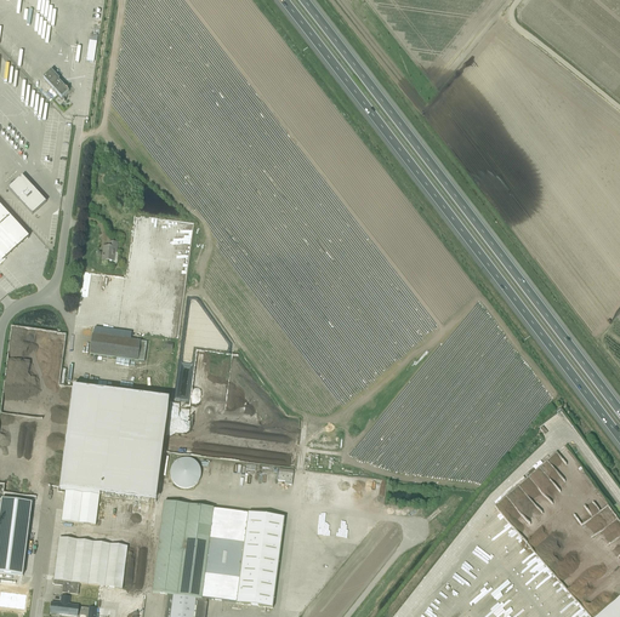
[(95,58),(97,33),(90,32),(86,58),(95,58)]
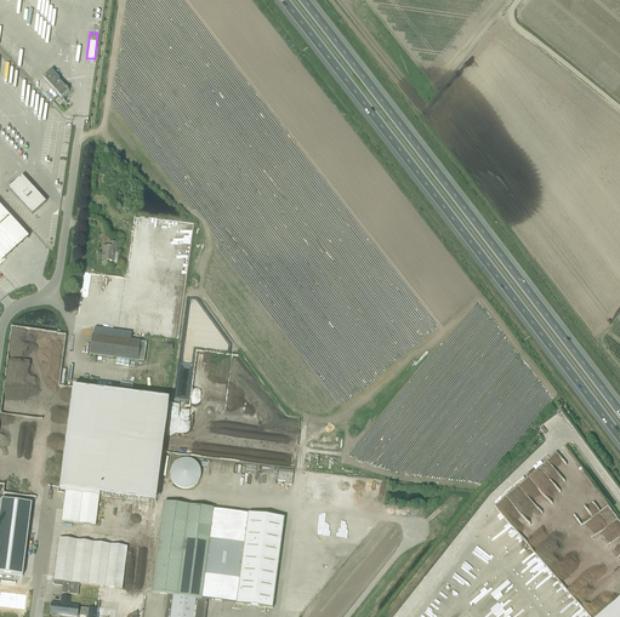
[(57,78),(58,76),(50,67),(41,74),(61,95),(67,89),(57,78)]
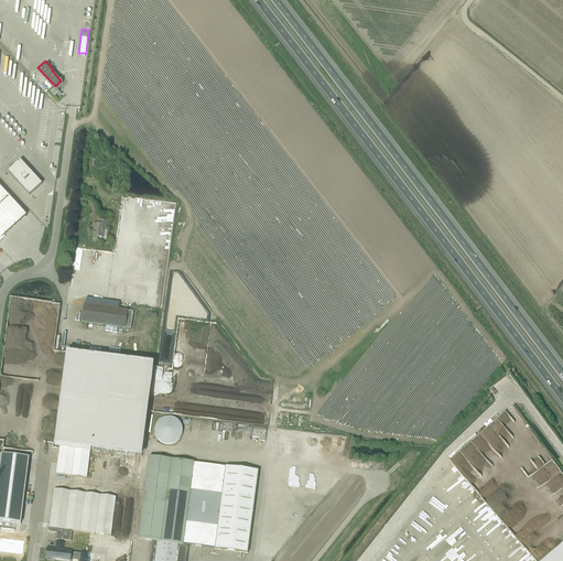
[(28,193),(41,181),(20,158),(7,169),(28,193)]
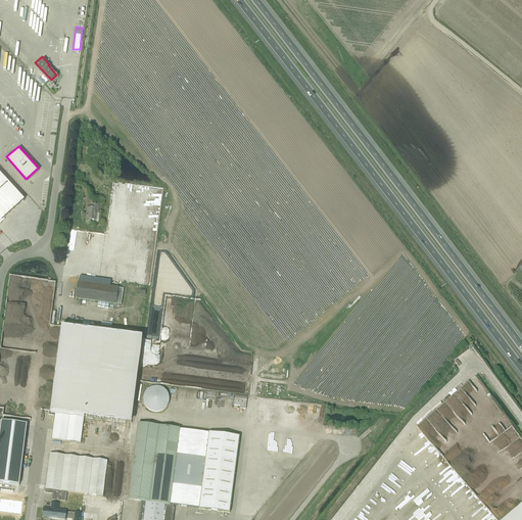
[(0,215),(21,196),(0,172),(0,215)]
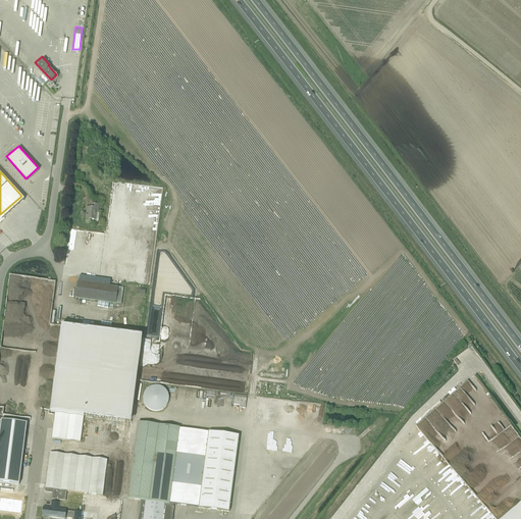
[(86,217),(97,217),(98,201),(91,201),(91,204),(86,204),(86,217)]
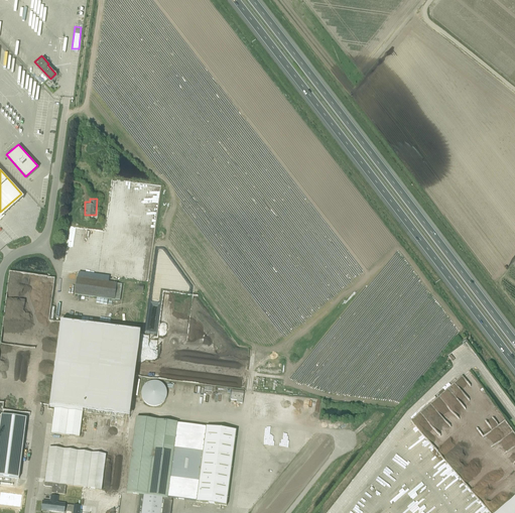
[(116,281),(81,276),(76,275),(74,292),(114,297),(116,281)]
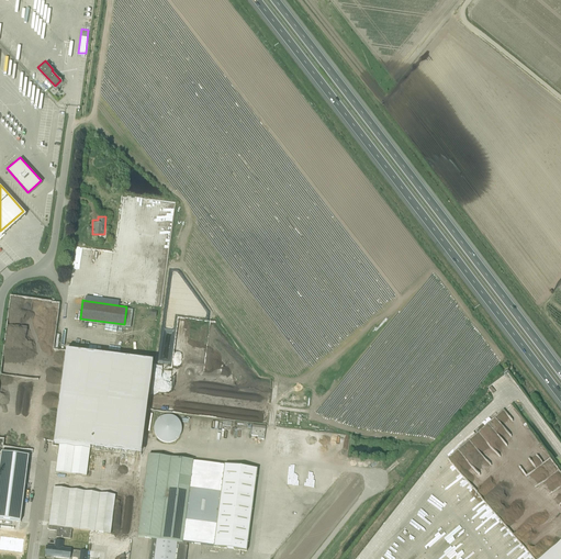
[(153,359),(65,348),(53,440),(141,451),(153,359)]
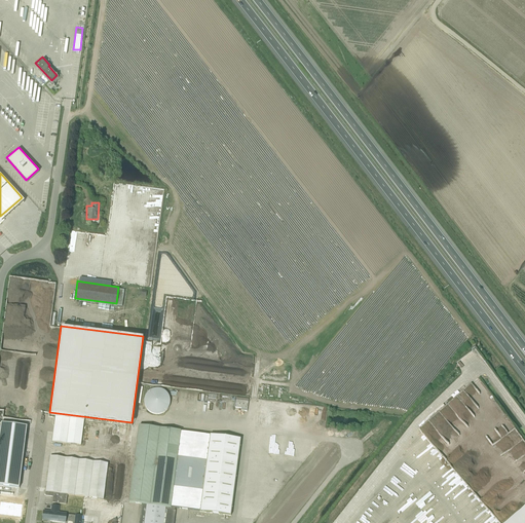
[(54,414),(51,439),(80,443),(83,417),(54,414)]
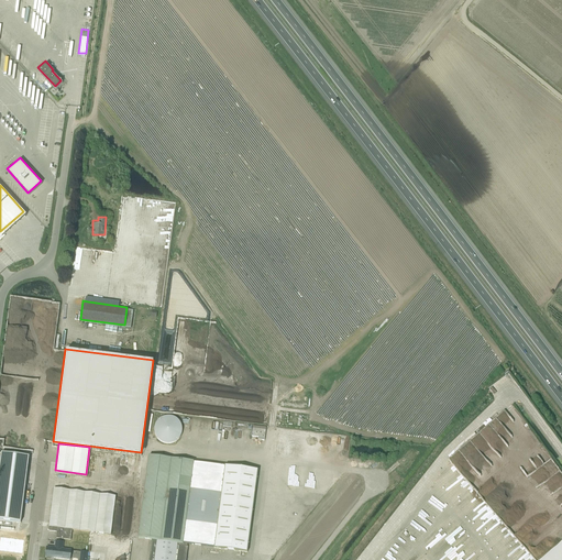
[(0,516),(20,520),(29,454),(1,450),(0,456),(0,516)]
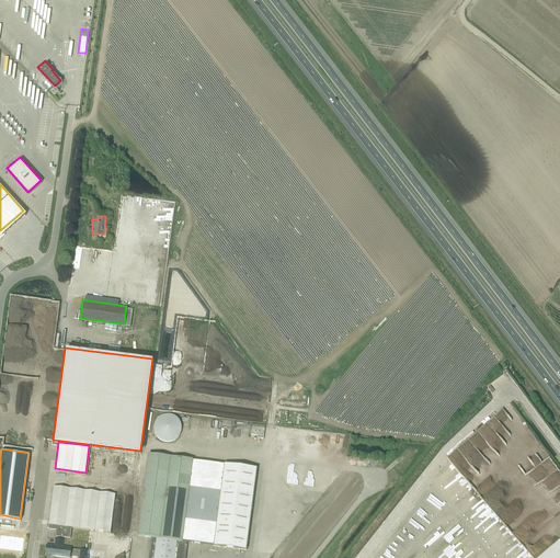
[(186,538),(213,543),(224,460),(196,457),(192,457),(152,452),(147,452),(137,534),(150,535),(185,539),(186,538)]
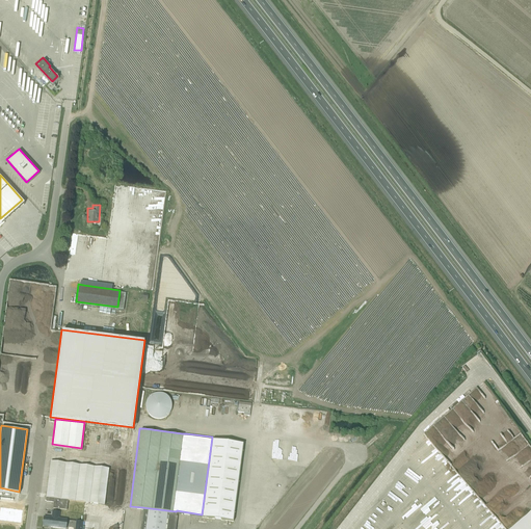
[(243,441),(212,437),(202,514),(233,519),(243,441)]
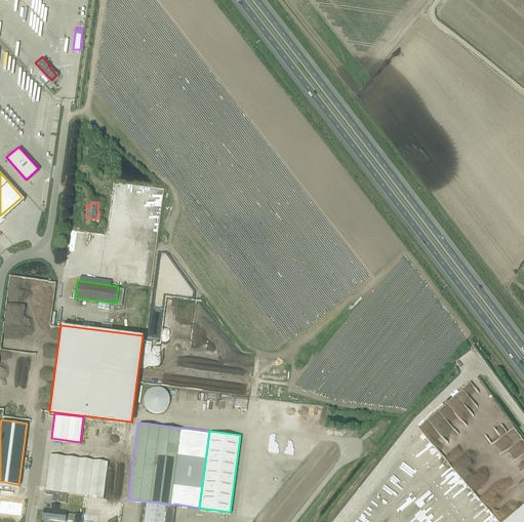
[(106,470),(107,460),(49,452),(44,492),(52,493),(51,498),(65,500),(67,491),(102,495),(104,482),(118,484),(119,472),(106,470)]
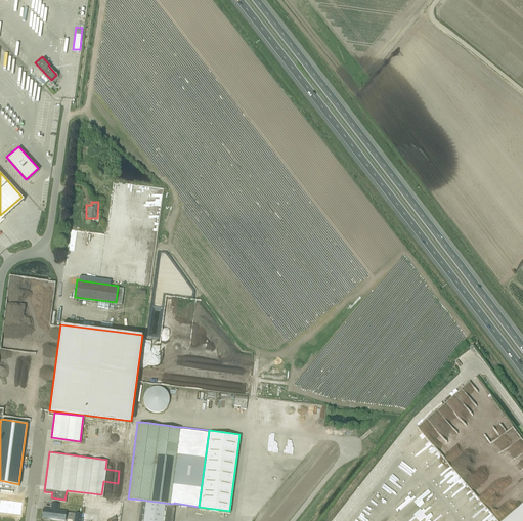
[(118,468),(118,466),(118,465),(117,464),(117,463),(115,462),(114,462),(113,462),(112,463),(111,464),(110,465),(110,467),(110,468),(111,469),(113,470),(114,470),(115,470),(116,470),(117,469),(118,468)]
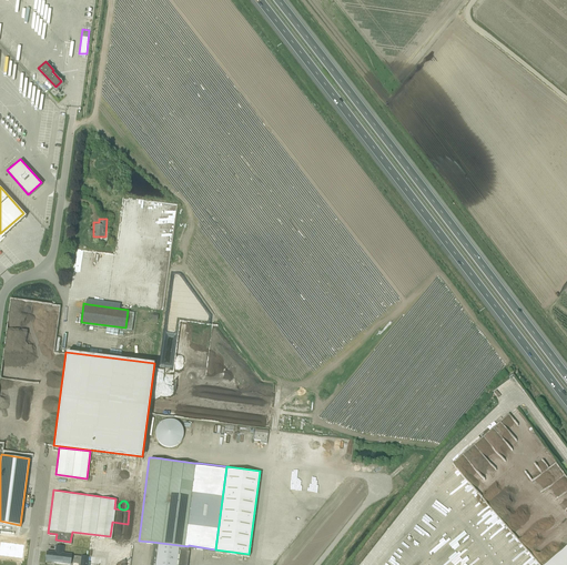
[(149,564),(185,564),(189,548),(188,548),(188,546),(152,542),(149,564)]
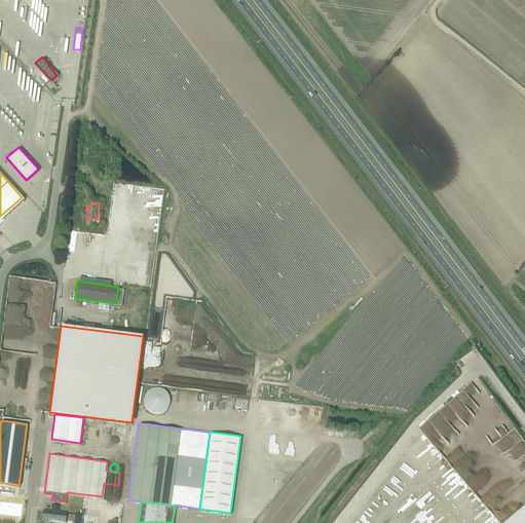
[(50,509),(43,509),(41,517),(65,520),(66,511),(58,510),(58,503),(51,502),(50,509)]
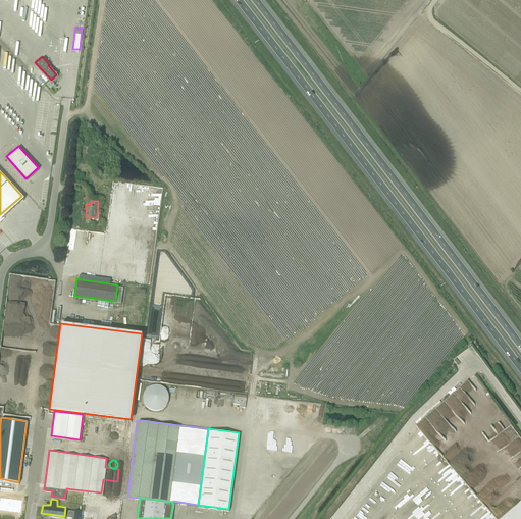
[(496,518),(510,518),(515,515),(502,500),(488,510),(496,518)]
